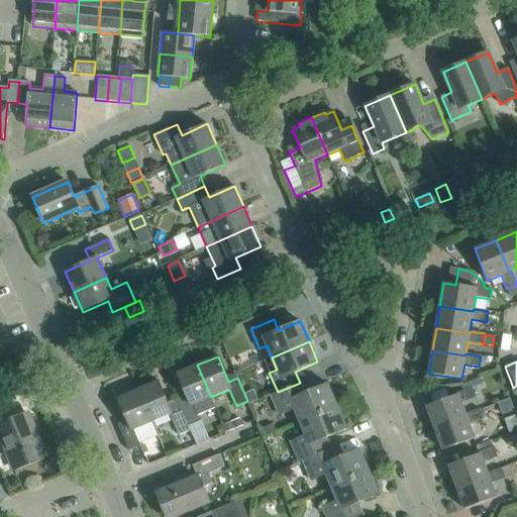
[(211,397),(197,365),(177,374),(188,399),(179,403),(189,426),(200,421),(198,416),(215,408),(210,398),(211,397)]
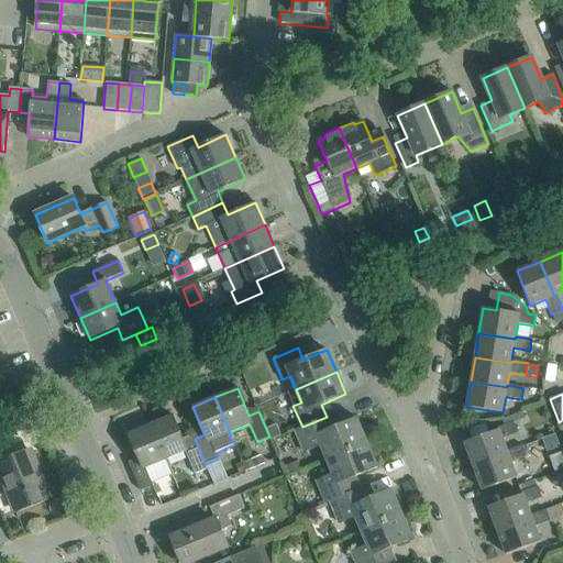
[(206,464),(195,439),(185,443),(173,415),(151,424),(166,460),(186,451),(195,474),(208,468),(206,464)]
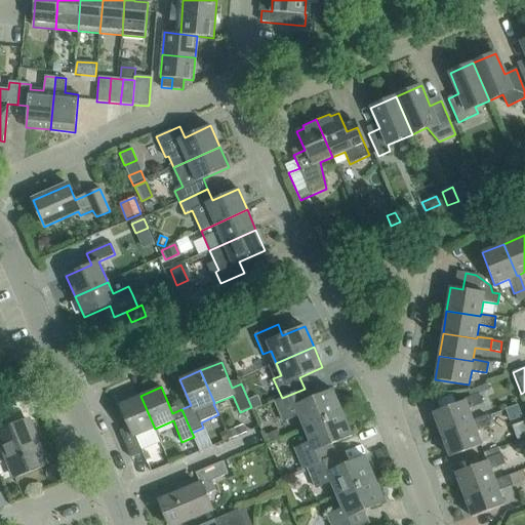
[(305,389),(282,398),(275,401),(284,421),(299,415),(305,429),(342,413),(332,390),(311,399),(306,388),(305,389)]
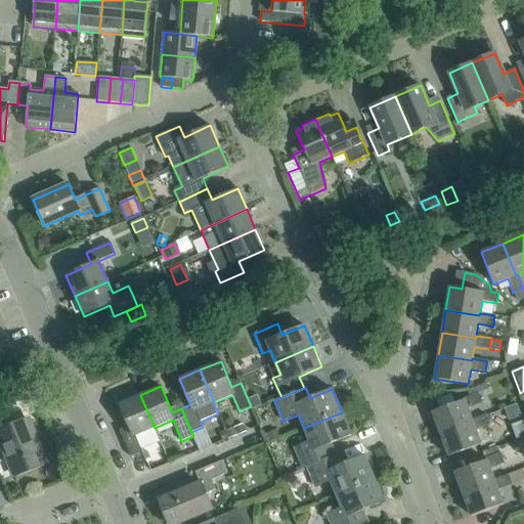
[(432,411),(440,434),(473,422),(472,420),(468,408),(482,403),(478,393),(463,398),(464,400),(432,411)]
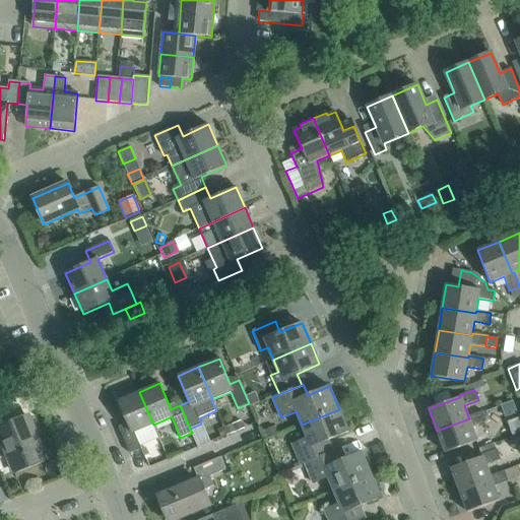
[(153,425),(139,392),(119,401),(129,427),(120,430),(130,453),(141,449),(135,433),(153,425)]
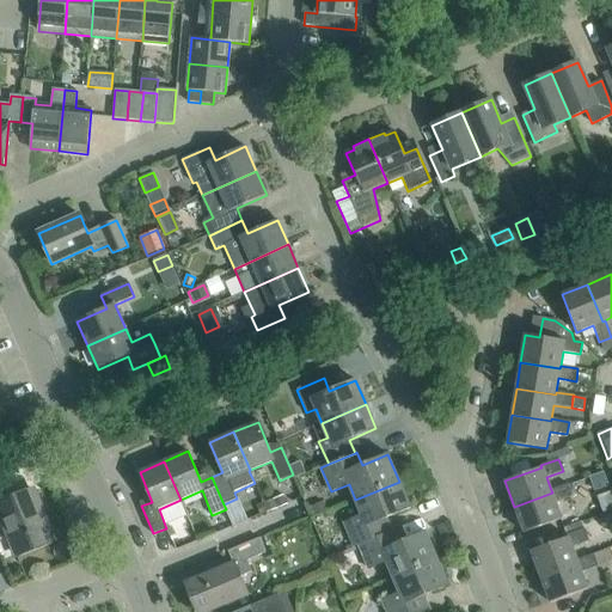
[(594,476),(599,489),(609,485),(604,472),(594,476)]
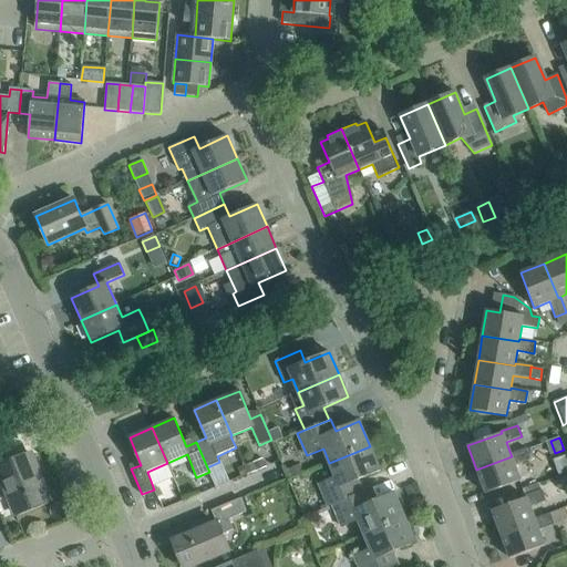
[(380,471),(370,446),(329,463),(334,477),(319,484),(329,506),(332,505),(362,493),(361,492),(357,481),(380,471)]
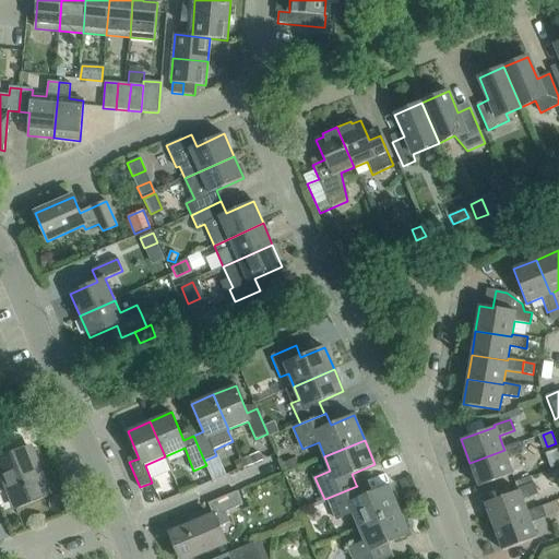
[(1,441),(0,441),(0,474),(1,474),(15,508),(49,494),(32,449),(8,458),(1,441)]
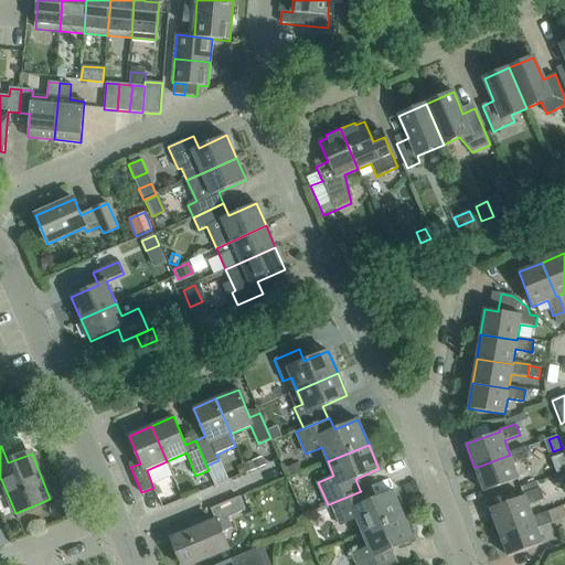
[(513,464),(528,458),(524,447),(509,452),(510,455),(475,468),(483,492),(519,479),(513,464)]
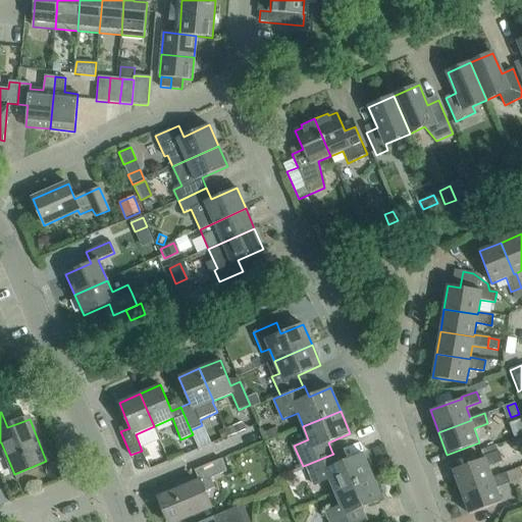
[(239,432),(244,429),(241,423),(225,429),(227,436),(239,432)]
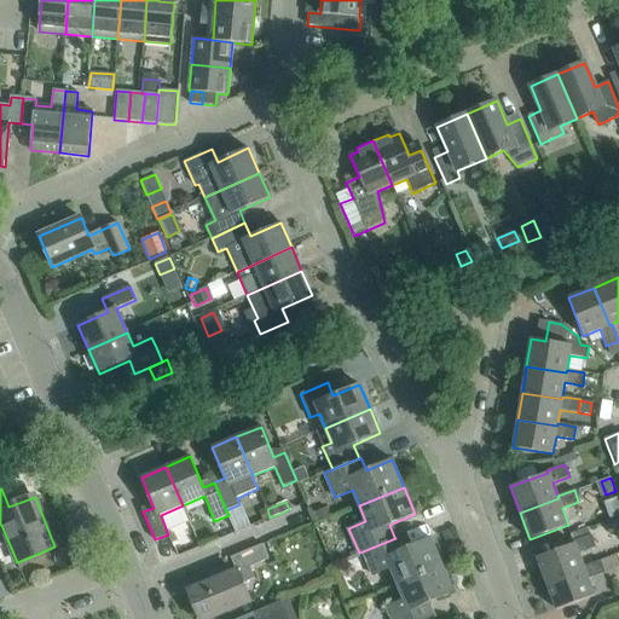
[(325,508),(312,514),(314,521),(329,515),(325,508)]
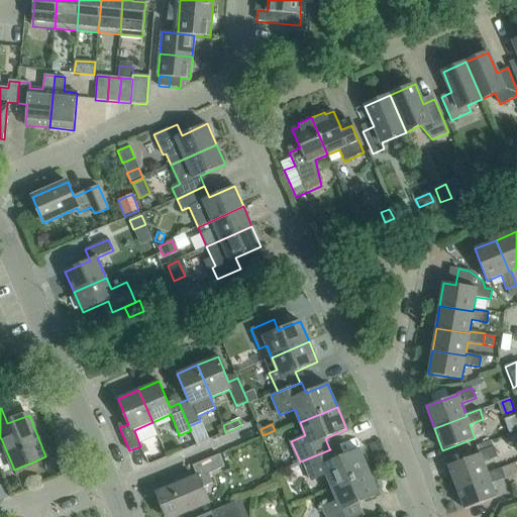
[(448,466),(456,487),(488,476),(488,474),(484,462),(497,456),(494,446),(479,452),(479,454),(448,466)]
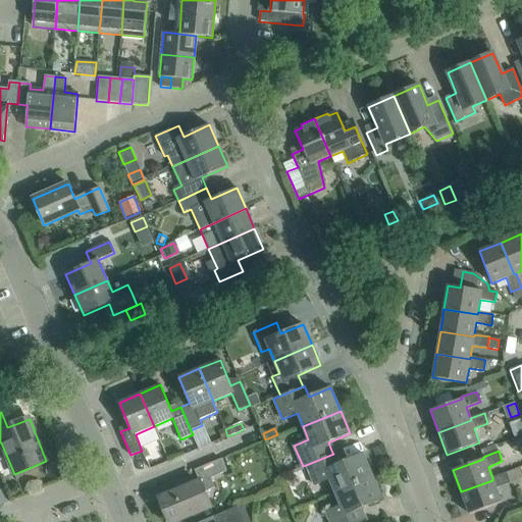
[(336,452),(332,453),(333,454),(306,465),(315,485),(329,479),(335,492),(372,476),(363,454),(342,462),(336,452)]
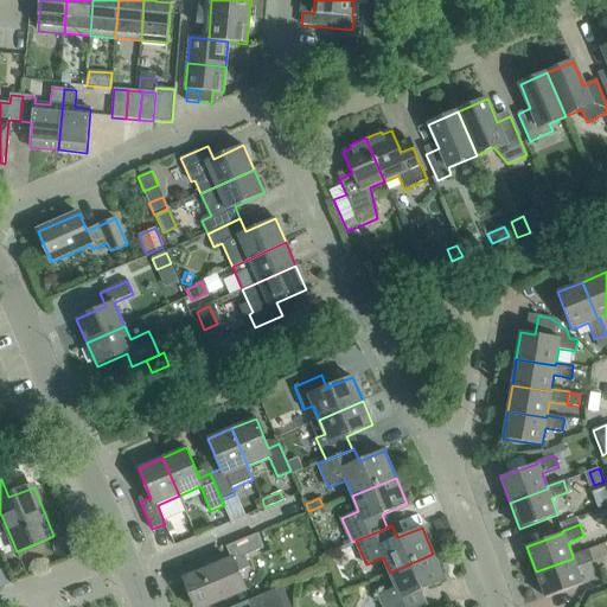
[(244,556),(263,548),(257,534),(227,547),(231,560),(186,580),(197,606),(199,606),(243,589),(237,573),(249,567),(244,556)]
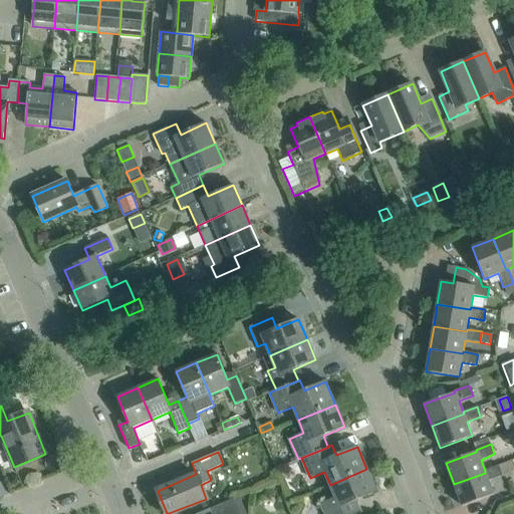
[(488,481),(502,476),(498,465),(485,471),(485,473),(454,484),(462,506),(494,495),(488,481)]
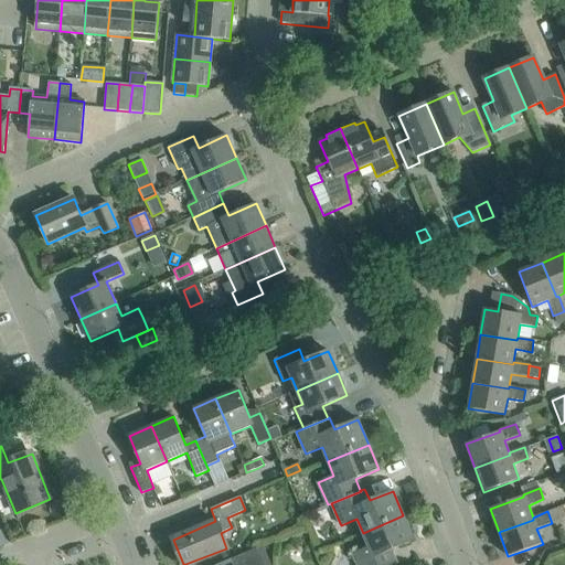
[(414,541),(403,515),(363,533),(369,546),(353,554),(356,564),(388,564),(396,563),(391,551),(414,541)]
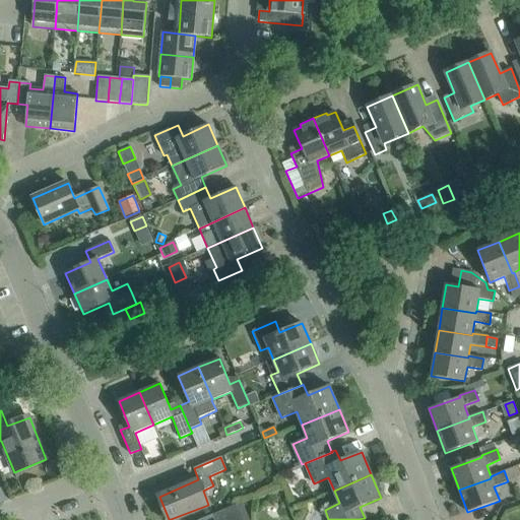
[(243,519),(237,505),(210,516),(211,519),(243,519)]
